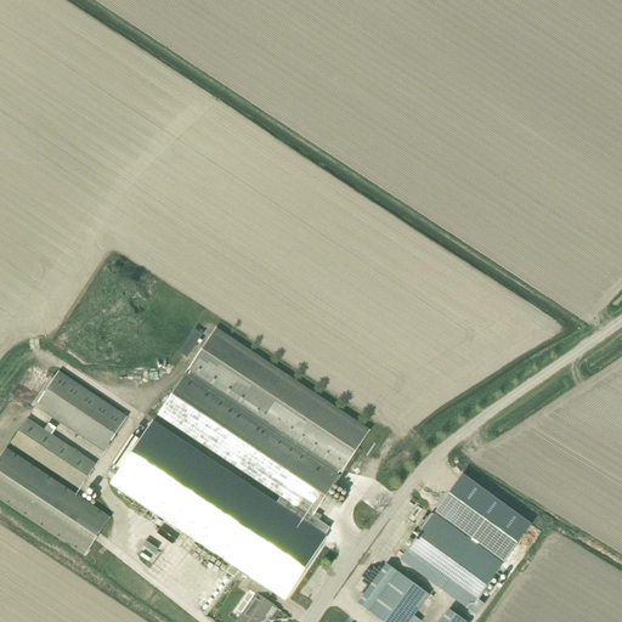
[(219,329),(160,416),(281,497),(310,516),(311,514),(367,430),(219,329)]
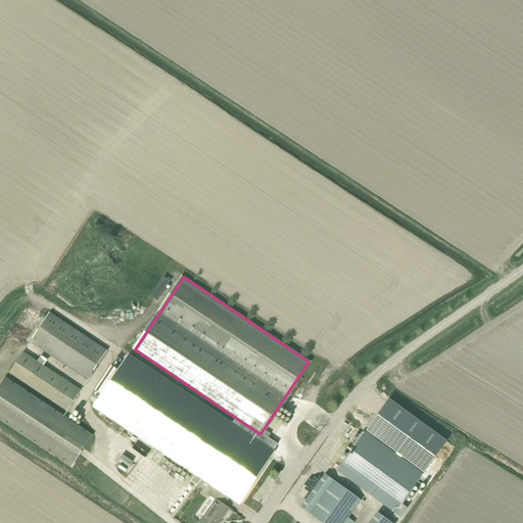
[(88,380),(107,350),(49,313),(30,341),(88,380)]
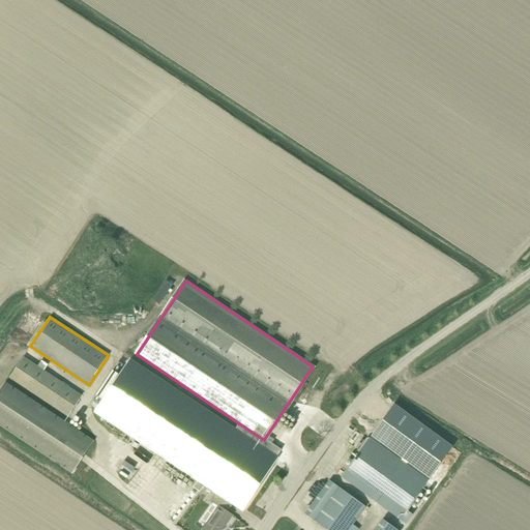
[(68,417),(82,395),(24,357),(9,378),(68,417)]
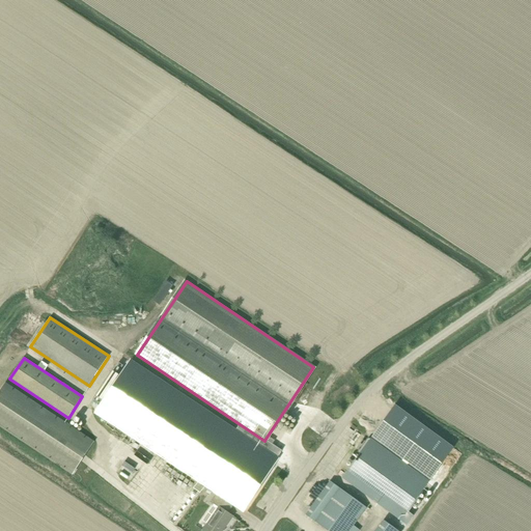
[(112,372),(95,397),(103,402),(96,411),(244,509),(282,450),(266,439),(264,441),(240,424),(234,431),(129,362),(119,376),(112,372)]
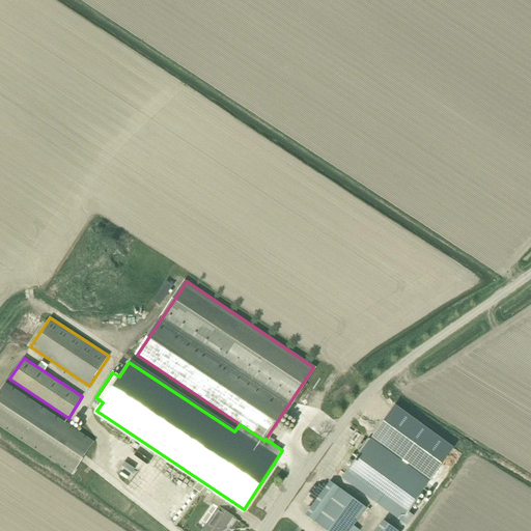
[(0,425),(72,474),(76,468),(93,442),(6,384),(0,393),(0,425)]
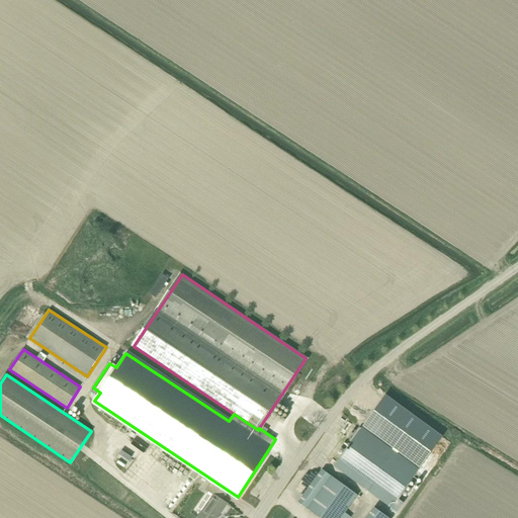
[(361,429),(419,467),(436,443),(380,403),(361,429)]
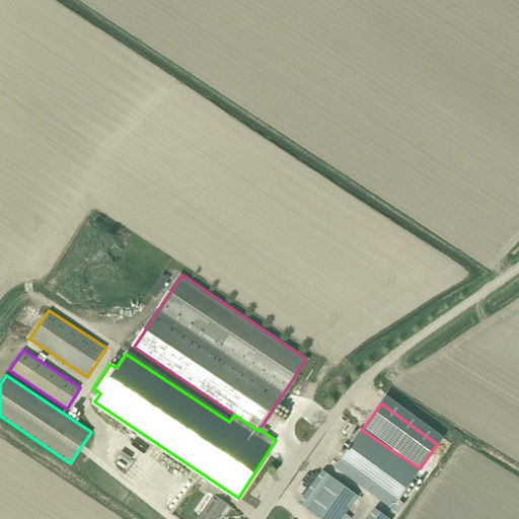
[(360,430),(337,463),(394,505),(419,470),(360,430)]
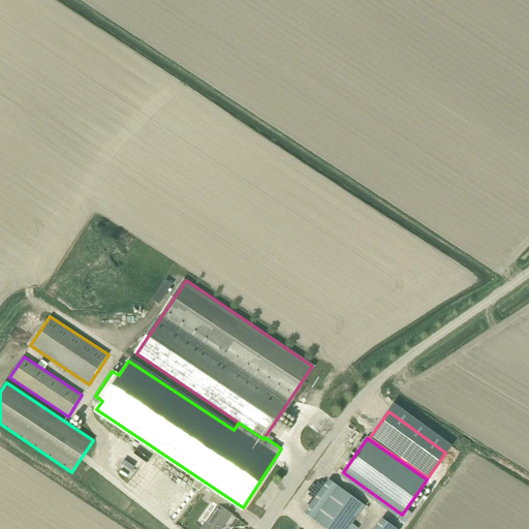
[(305,512),(327,528),(356,528),(359,528),(352,524),(365,505),(329,479),(305,512)]
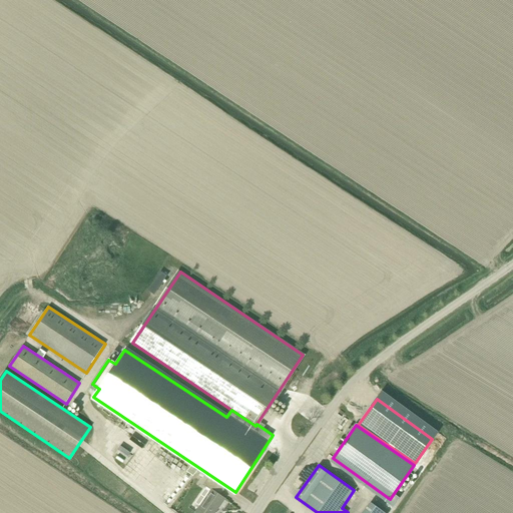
[(214,512),(224,499),(220,496),(225,489),(208,478),(203,485),(208,488),(206,491),(204,490),(195,503),(200,506),(195,512),(214,512)]
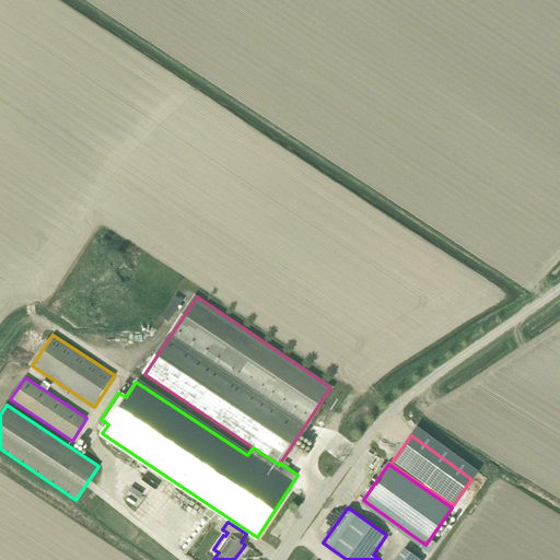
[(420,559),(405,549),(396,559),(420,559)]
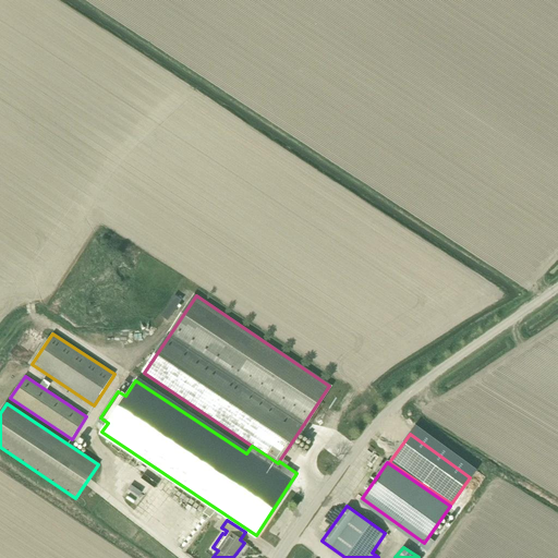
All buildings are outlined.
